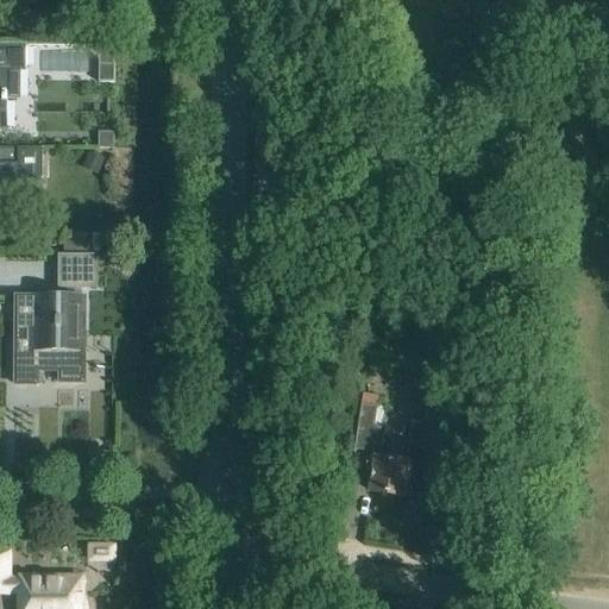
[(0,118),(5,119),(5,100),(18,100),(18,71),(25,71),(25,44),(0,44),(0,118)]
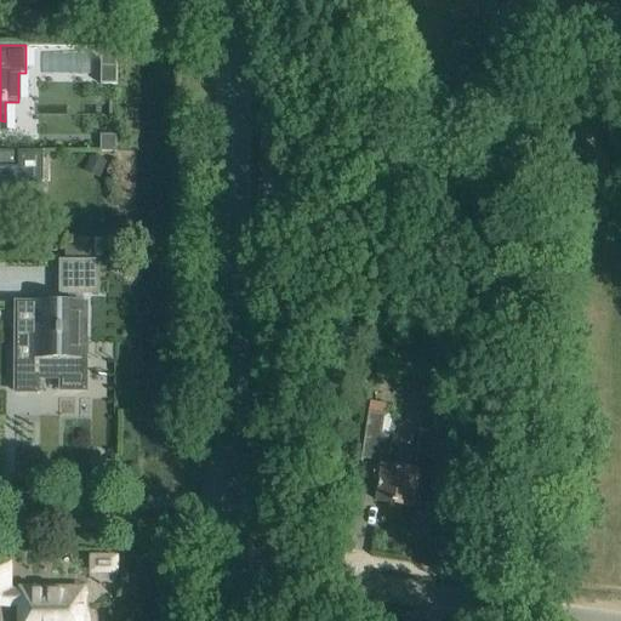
[(101,135),(101,154),(117,154),(117,135),(101,135)]
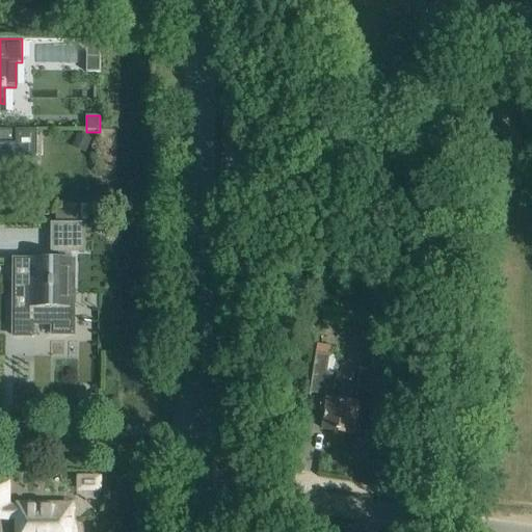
[(40,131),(17,131),(0,130),(0,167),(16,167),(17,159),(40,159),(40,131)]
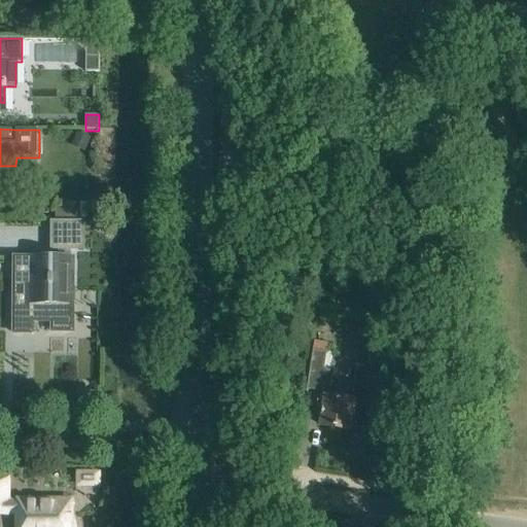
[(77,134),(72,144),(85,150),(91,140),(77,134)]
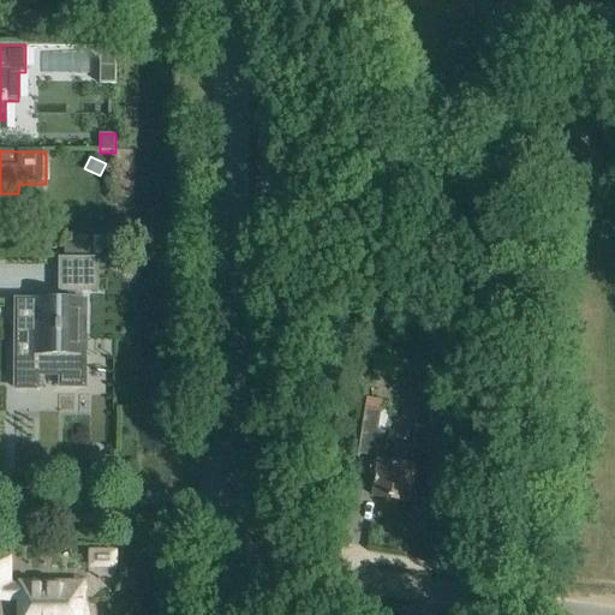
[(64,257),(93,257),(91,246),(64,248),(64,257)]
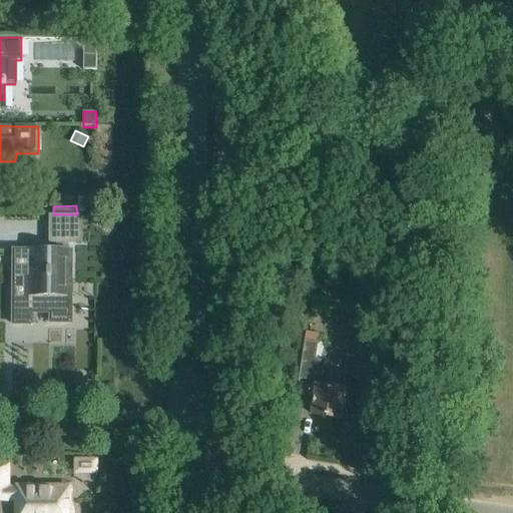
[(77,214),(53,214),(50,214),(50,242),(81,242),(82,215),(77,214)]
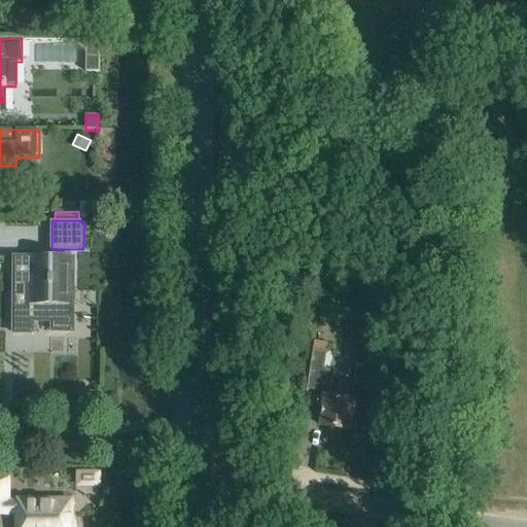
[(32,335),(33,335),(33,319),(51,320),(51,331),(72,331),(73,306),(71,306),(71,257),(13,256),(13,332),(32,332),(32,335)]
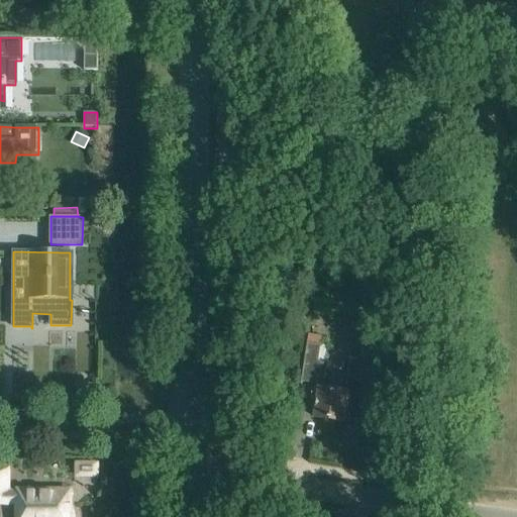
[(324,378),(329,347),(305,343),(300,373),(324,378)]
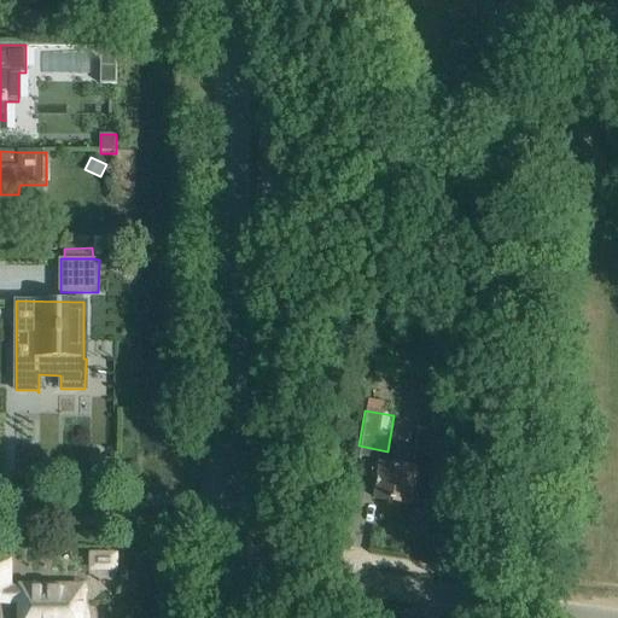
[(377,499),(410,505),(412,499),(435,501),(436,493),(442,458),(438,458),(441,435),(427,432),(421,432),(418,449),(417,449),(412,470),(374,464),(372,477),(379,478),(377,499)]
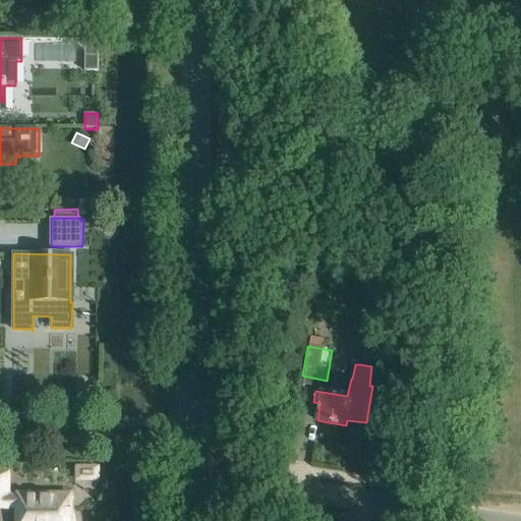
[(7,473),(0,473),(0,506),(6,507),(6,506),(17,507),(16,520),(69,520),(70,497),(17,496),(17,498),(7,497),(7,473)]
